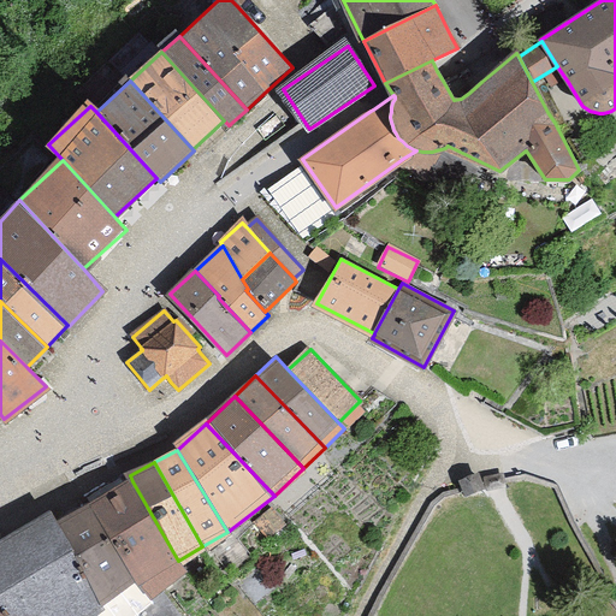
[(502,474),(485,478),(487,487),(504,485),(503,480),(502,474)]
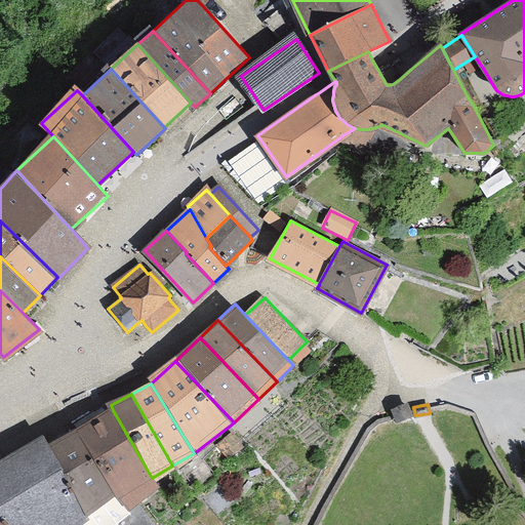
[(407,405),(393,410),(397,421),(411,415),(407,405)]
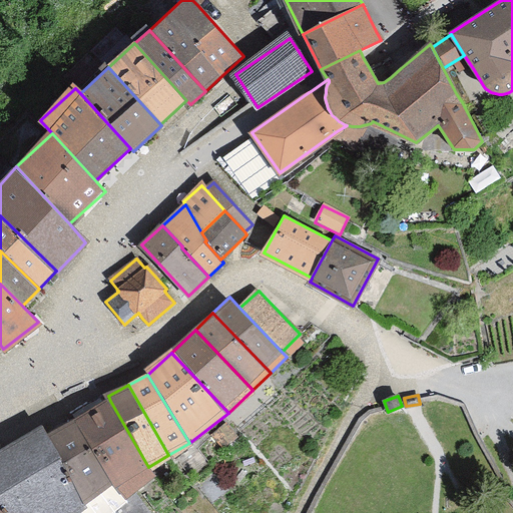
[(148,467),(110,401),(77,420),(113,484),(121,497),(154,478),(148,467)]
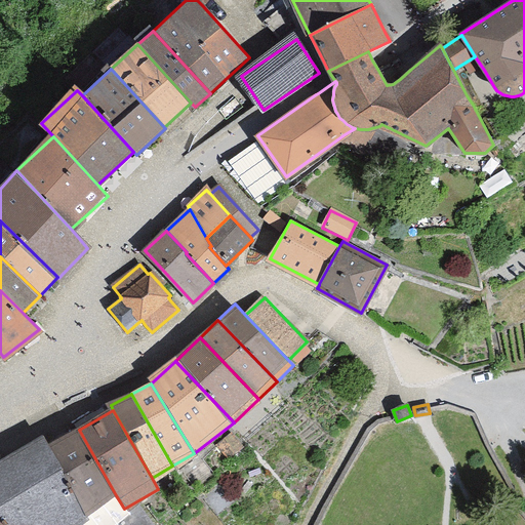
[(116,495),(79,430),(48,447),(85,513),(116,495)]
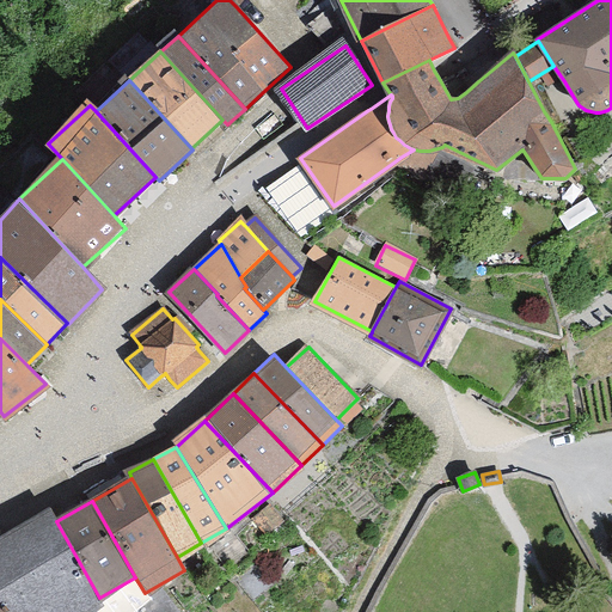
[(93,611),(103,606),(99,598),(56,521),(49,510),(0,537),(0,604),(4,611),(93,611)]
